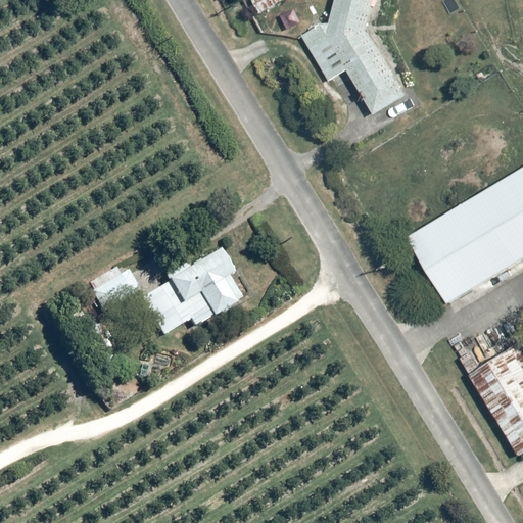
[(250,0),(249,1),(257,15),(284,1),(283,0),(250,0)]
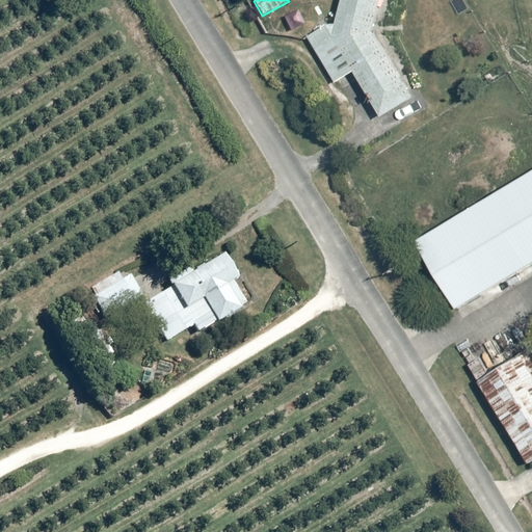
[(339,0),(334,25),(309,38),(334,85),(354,74),(379,118),(417,98),(377,25),(382,0),(339,0)]
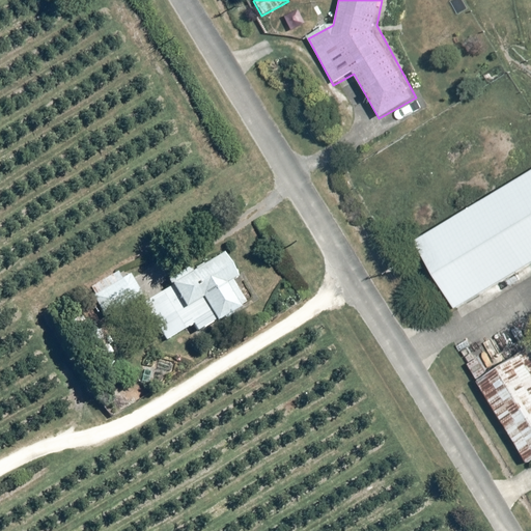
[(530,170),(414,242),(453,310),(530,262),(530,170)]
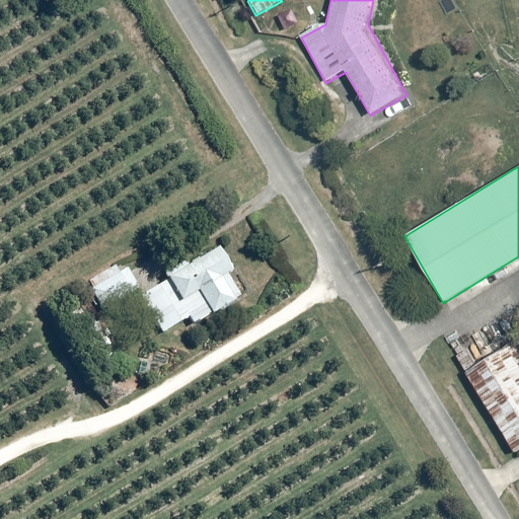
[(140,295),(160,334),(206,309),(209,315),(239,299),(219,262),(207,268),(201,255),(162,276),(165,282),(140,295)]
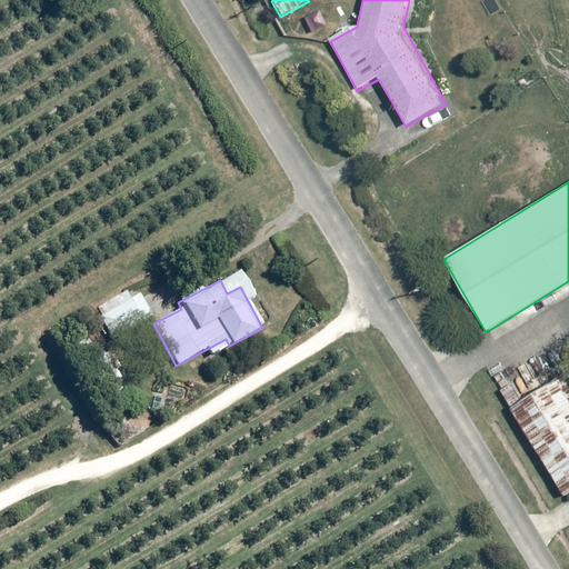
[(125,291),(97,308),(101,317),(98,318),(109,337),(150,312),(138,293),(128,299),(125,291)]
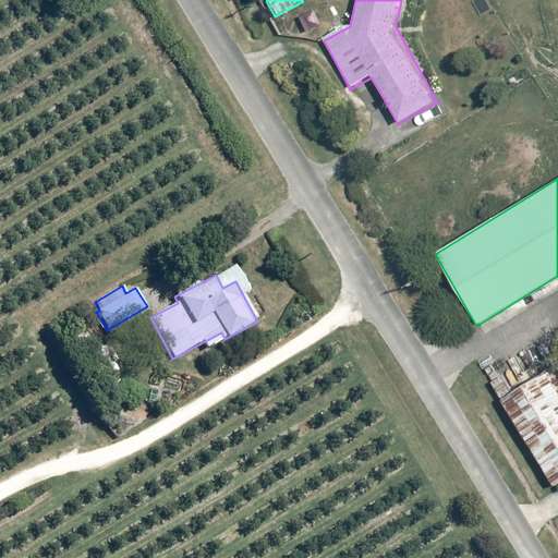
[(489,381),(552,485),(557,481),(557,364),(523,385),(513,367),(489,381)]
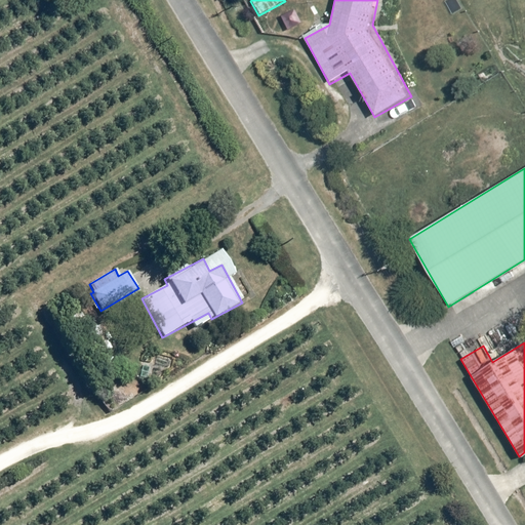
All buildings are outlined.
